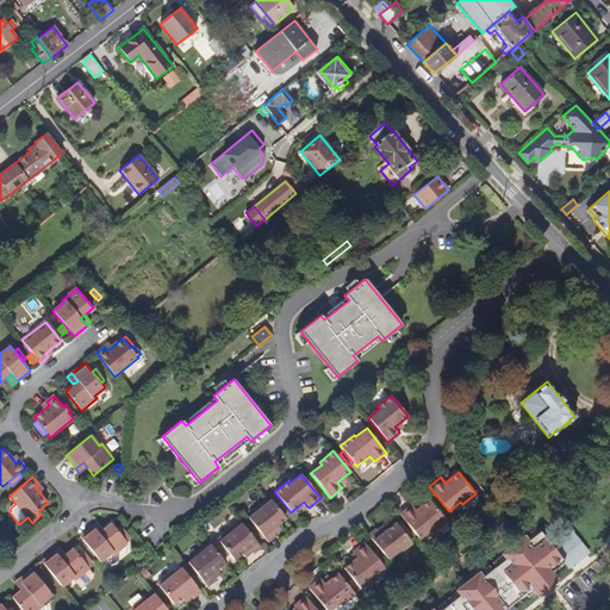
[(255,511),(248,517),(267,541),(274,535),(273,533),(269,529),(275,524),(285,517),(268,497),(253,509),(255,511)]
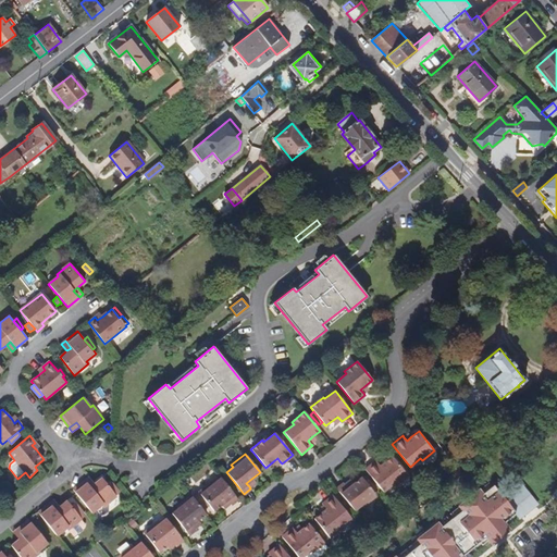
[(366,469),(384,492),(394,483),(395,485),(408,475),(405,471),(396,460),(392,456),(385,462),(381,466),(378,462),(376,460),(366,469)]
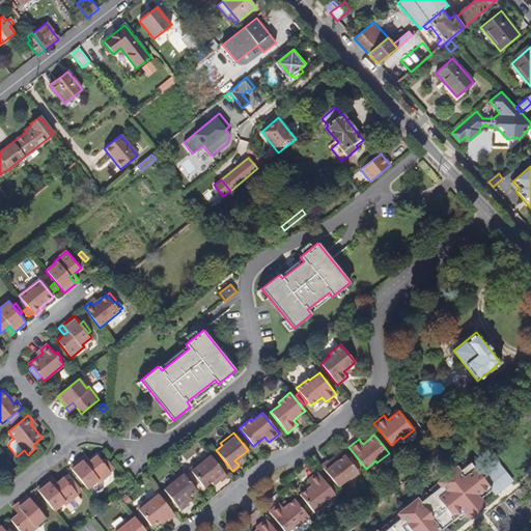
[(217,459),(220,457),(216,451),(212,454),(217,459)]
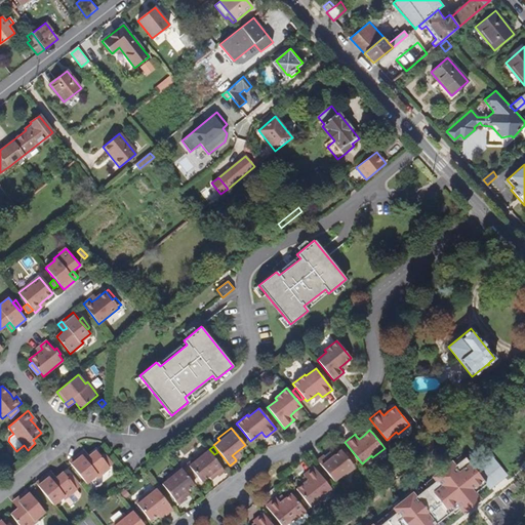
[(178,454),(173,448),(169,452),(173,458),(178,454)]
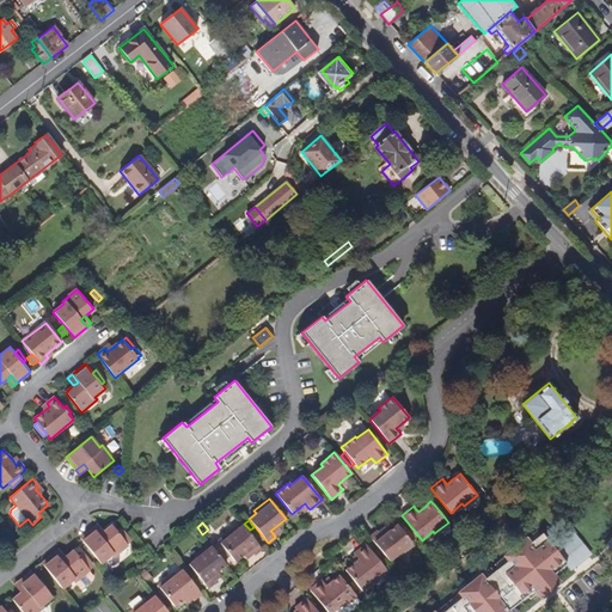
[(104,532),(97,524),(93,527),(99,536),(104,532)]
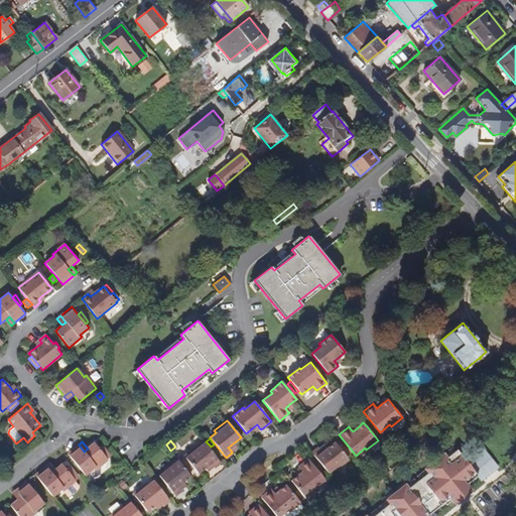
[(318,447),(311,453),(329,473),(335,468),(337,470),(349,459),(345,455),(341,449),(344,446),(340,441),(337,443),(335,441),(327,448),(323,453),(319,448),(318,447)]
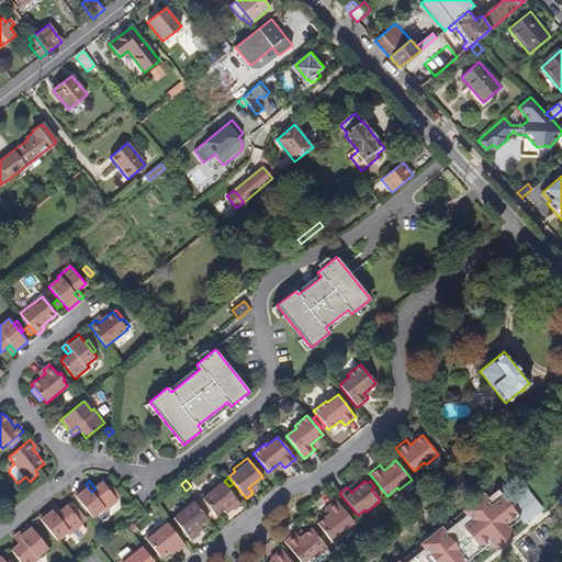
[(104,512),(117,501),(117,499),(108,487),(103,482),(96,489),(91,492),(86,484),(74,494),(92,517),(102,509),(104,512)]
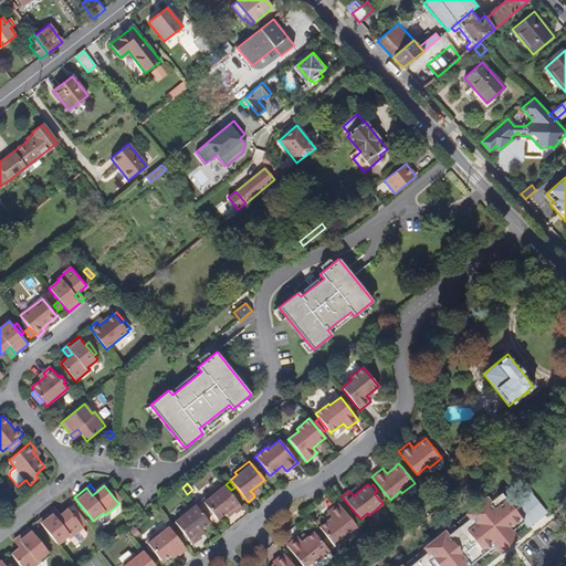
[(242,507),(223,485),(217,492),(216,490),(201,501),(206,506),(213,515),(217,520),(226,513),(231,509),(234,512),(236,514),(242,507)]
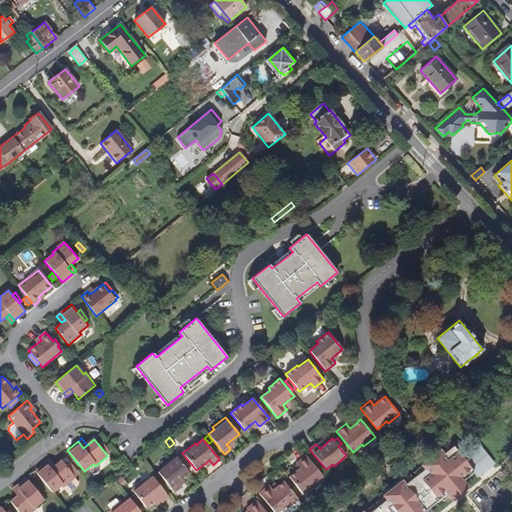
[(110,452),(101,442),(98,444),(107,455),(110,452)]
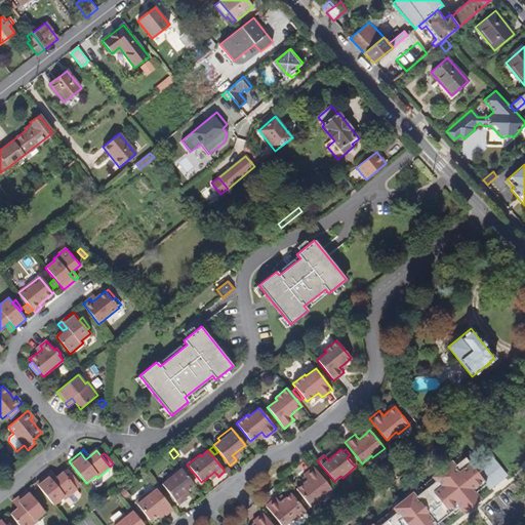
[(474,493),(485,484),(465,457),(453,467),(450,465),(434,478),(436,481),(413,498),(411,495),(395,509),(397,512),(379,524),(435,524),(457,507),(459,510),(470,501),(473,499),(475,501),(479,499),(474,493)]
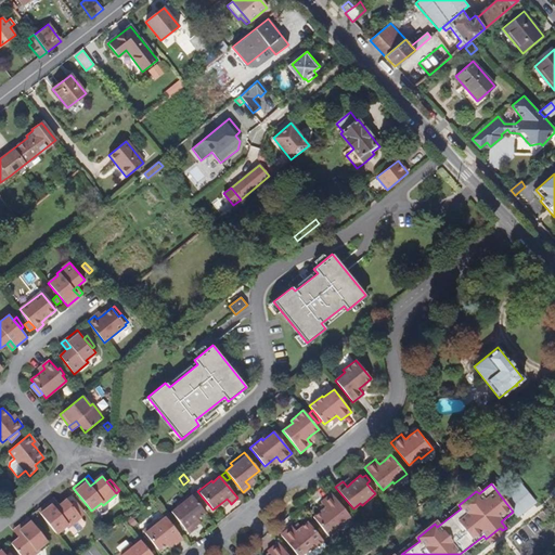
[(196,518),(205,512),(190,493),(176,505),(178,507),(171,513),(189,534),(196,528),(194,527),(192,524),(196,518)]
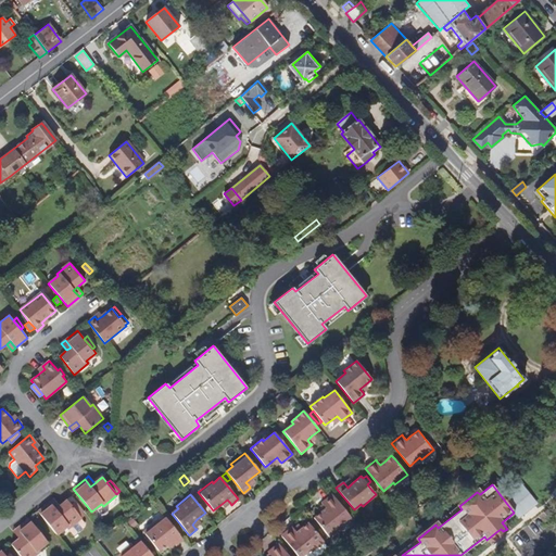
[(321,512),(314,518),(317,522),(324,531),(329,536),(341,527),(340,525),(350,517),(332,494),(321,503),(323,505),(326,508),(321,512)]
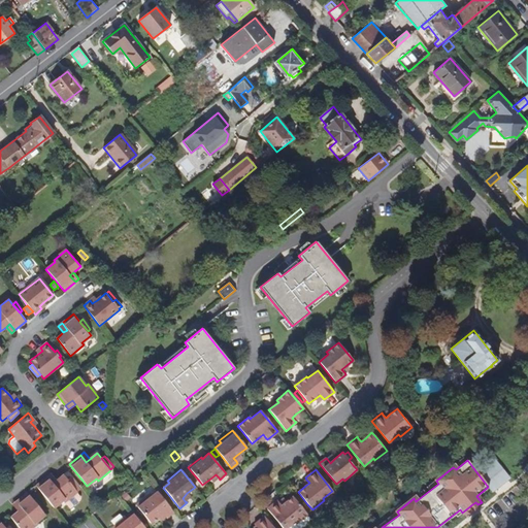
[(199,481),(192,472),(189,474),(196,483),(199,481)]
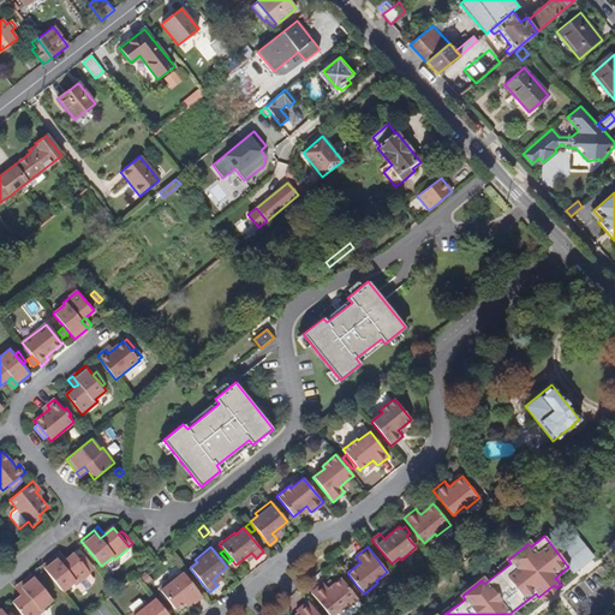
[(94,579),(89,573),(90,573),(78,559),(73,553),(66,560),(61,563),(55,555),(42,566),(63,591),(73,583),(75,585),(76,584),(79,589),(78,590),(81,593),(83,593),(87,590),(85,590),(94,583),(94,579)]
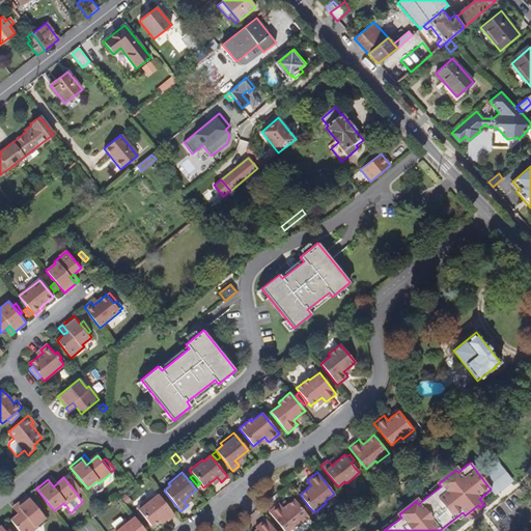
[(57,483),(51,477),(48,479),(53,486),(57,483)]
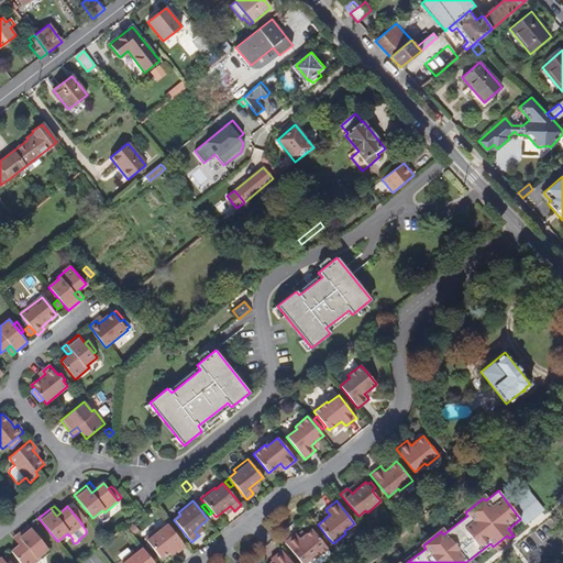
[(86,521),(76,508),(72,511),(83,525),(86,521)]
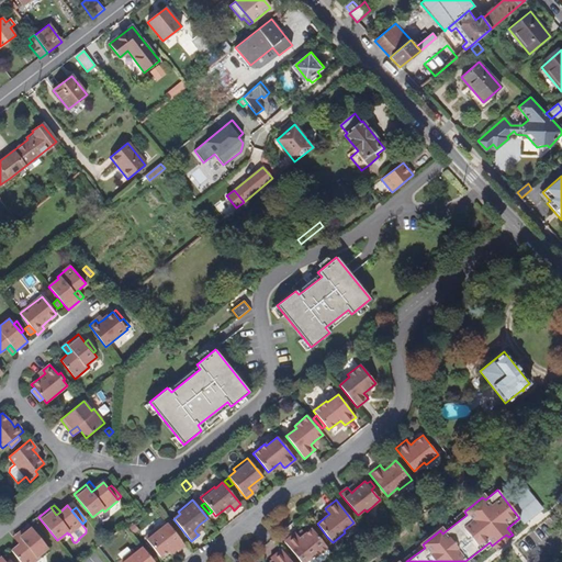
[(186,546),(167,524),(160,529),(158,527),(145,539),(160,558),(169,550),(173,547),(177,550),(178,551),(186,546)]
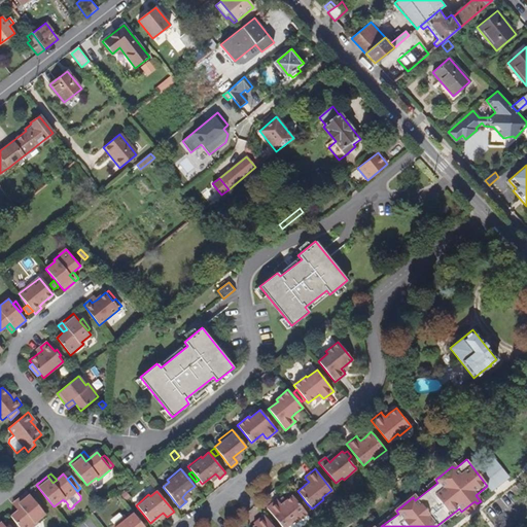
[(36,521),(44,514),(28,492),(16,501),(22,507),(18,511),(10,516),(19,526),(32,526),(37,523),(36,521)]
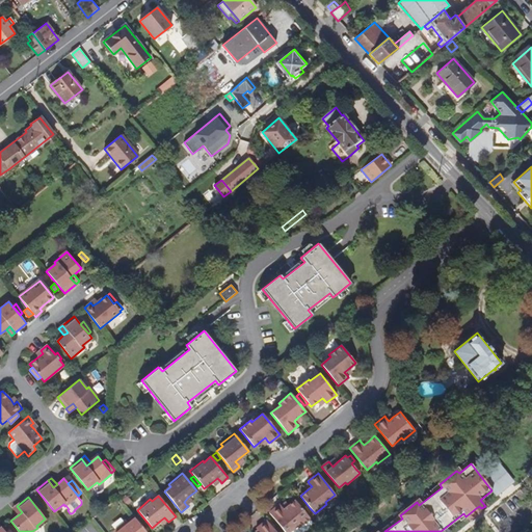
[(127,507),(131,503),(127,498),(123,502),(127,507)]
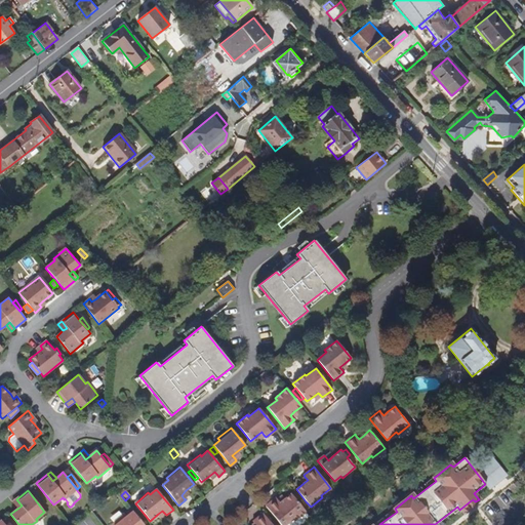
[(276,497),(266,506),(281,524),(297,524),(310,515),(306,512),(291,493),(284,499),(280,502),(278,499),(276,497)]
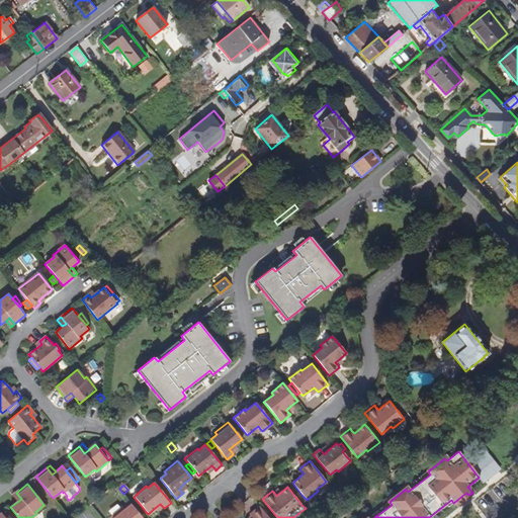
[(17,502),(21,499),(16,493),(12,495),(17,502)]
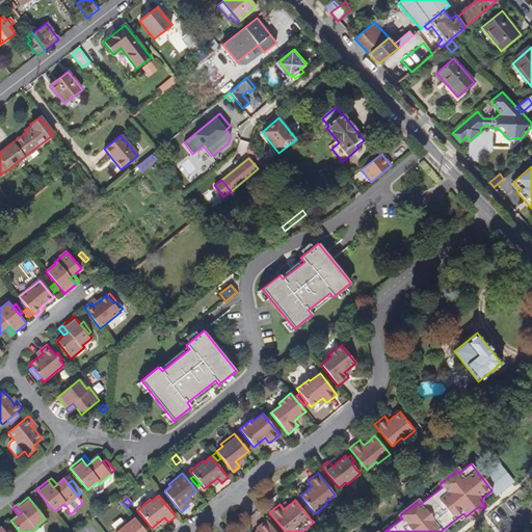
[(476,508),(466,516),(470,523),(480,514),(476,508)]
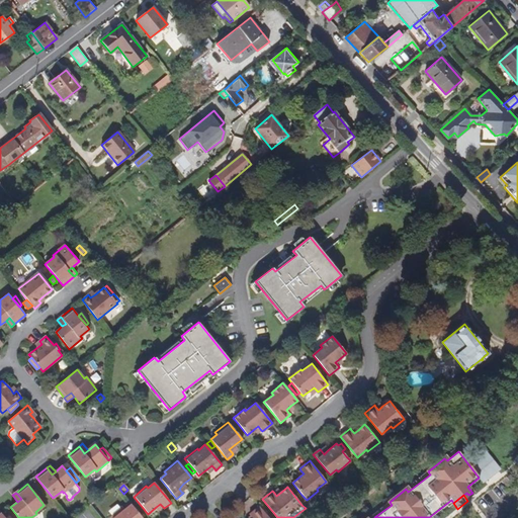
[(142,517),(131,505),(124,510),(122,508),(110,517),(142,517)]
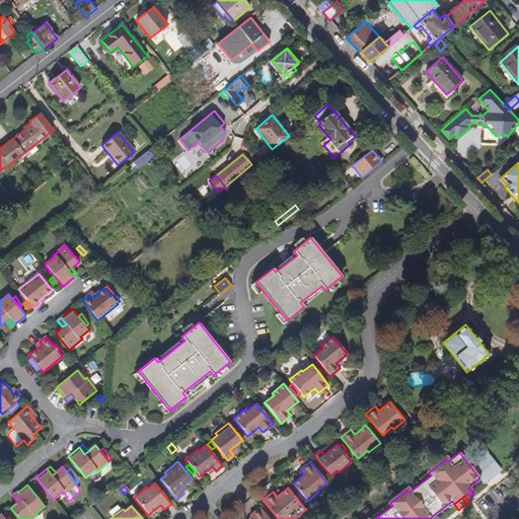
[(269,518),(260,507),(250,516),(251,517),(252,518),(269,518)]
